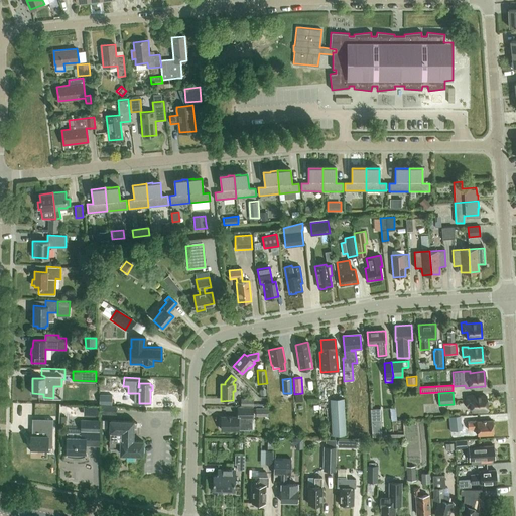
[(112,394),(99,393),(99,405),(111,405),(112,394)]
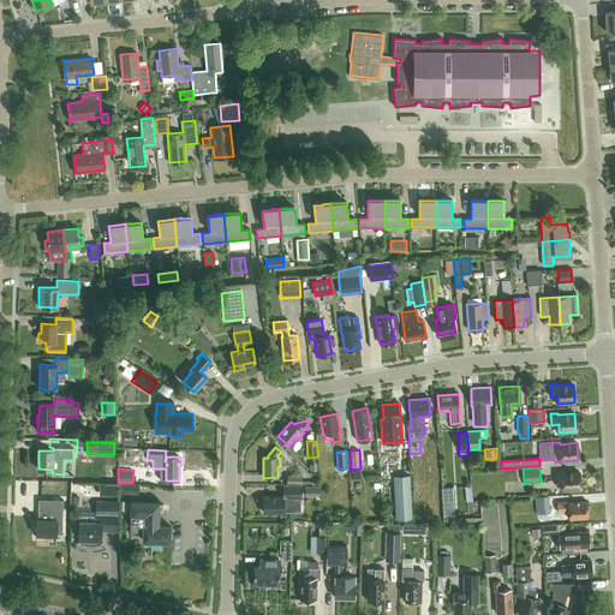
[(562,491),(580,490),(579,472),(561,473),(561,471),(555,472),(556,483),(562,483),(562,491)]
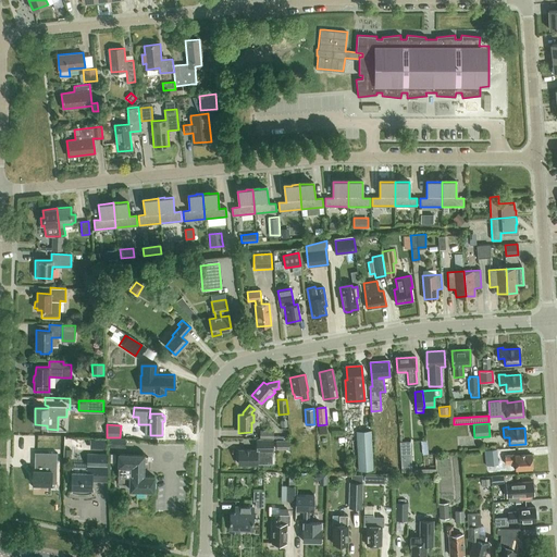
[(355,432),(358,470),(372,469),(369,431),(355,432)]
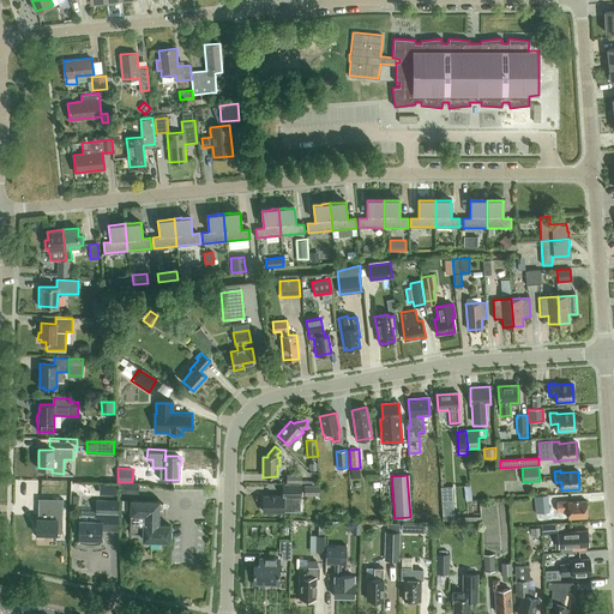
[(118,482),(100,482),(100,494),(118,494),(118,493),(118,482)]
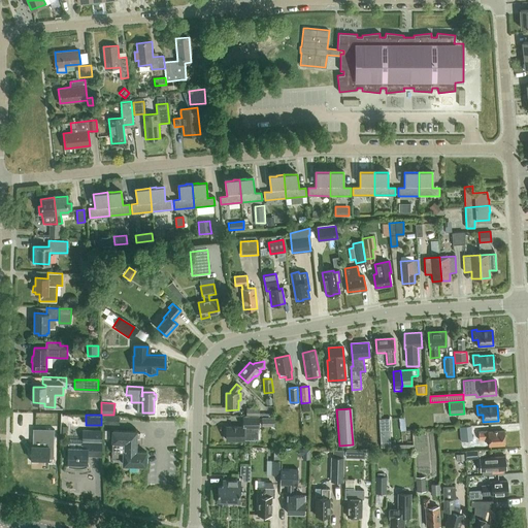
[(119,415),(105,415),(101,415),(101,424),(119,424),(119,415)]
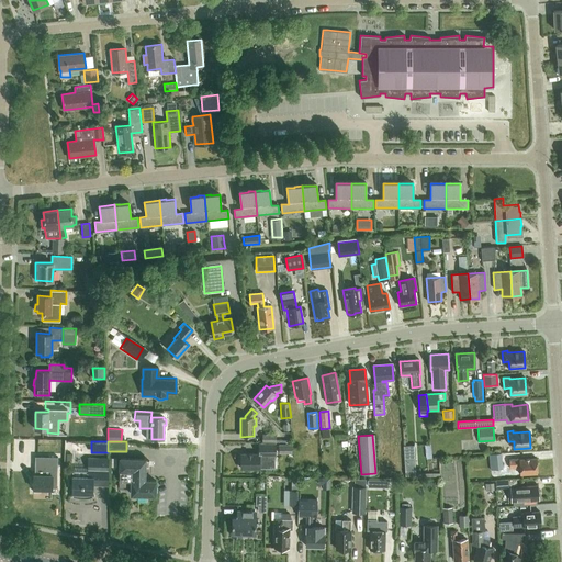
[(258,444),(258,454),(240,454),(240,469),(259,469),(274,468),(274,456),(274,444),(258,444)]
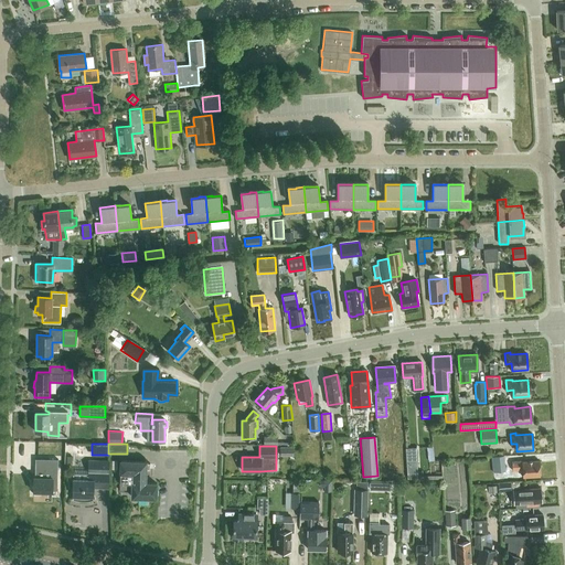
[(295,446),(280,446),(280,456),(294,456),(295,446)]
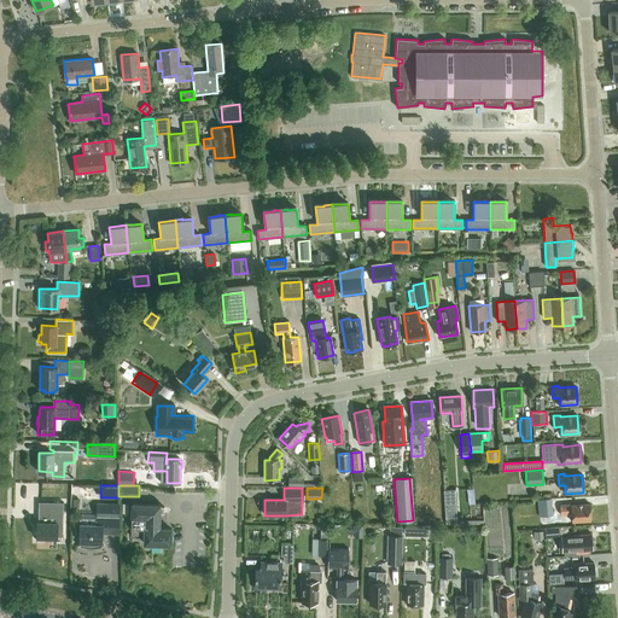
[(461,519),(460,514),(456,516),(455,489),(444,490),(445,524),(483,523),(483,519),(462,519),(461,519)]
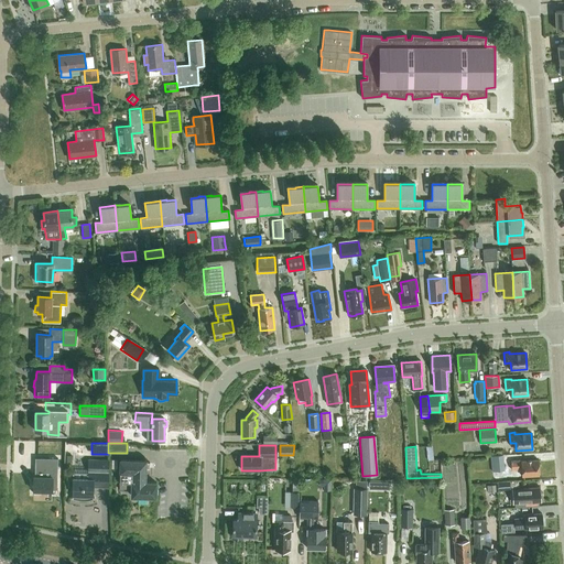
[(505,469),(503,455),(490,456),(491,472),(505,469)]
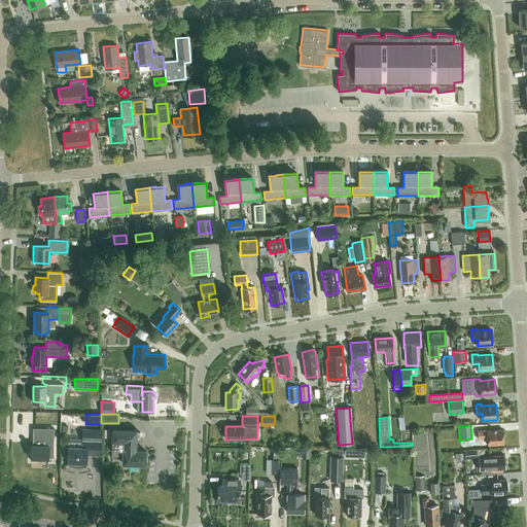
[(32,445),(31,458),(48,459),(48,457),(54,457),(54,428),(32,427),(32,445)]
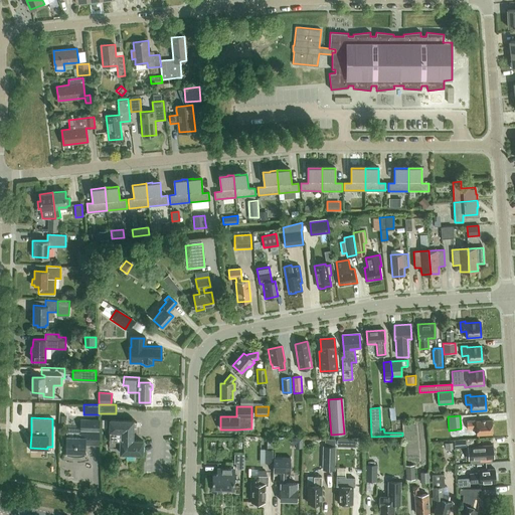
[(99,431),(99,419),(80,418),(80,432),(67,431),(66,452),(65,455),(67,456),(69,456),(72,457),(74,457),(76,457),(78,457),(81,457),(82,456),(86,455),(84,453),(86,453),(86,445),(99,446),(98,431),(99,431)]
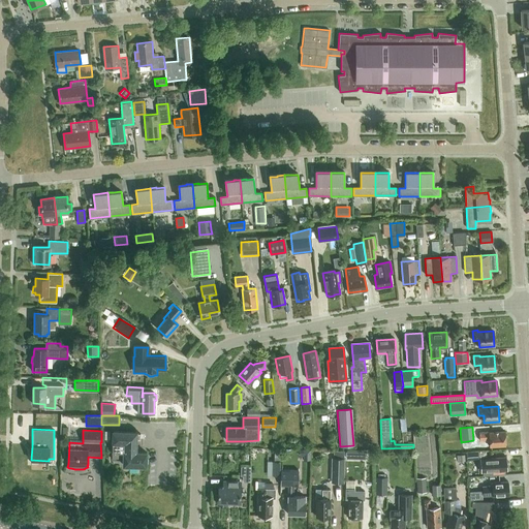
[(490,446),(506,445),(505,430),(489,431),(479,431),(480,440),(490,440),(490,446)]
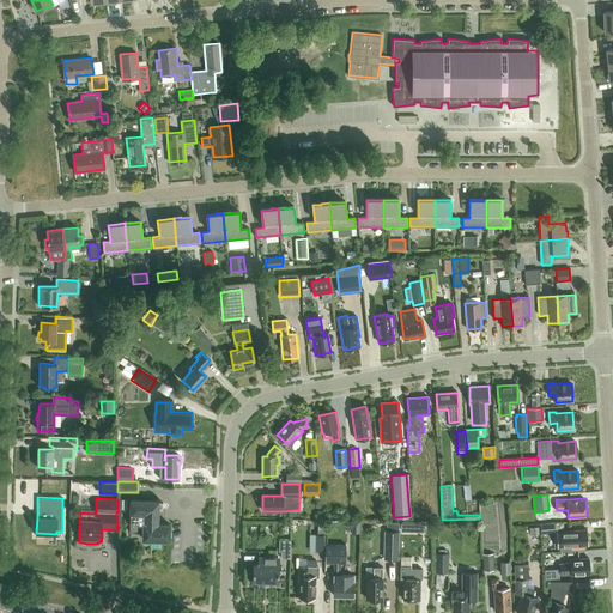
[(163,511),(163,504),(158,503),(158,501),(131,501),(129,533),(144,533),(143,540),(150,540),(150,542),(159,542),(159,540),(169,540),(170,525),(158,525),(158,511),(163,511)]
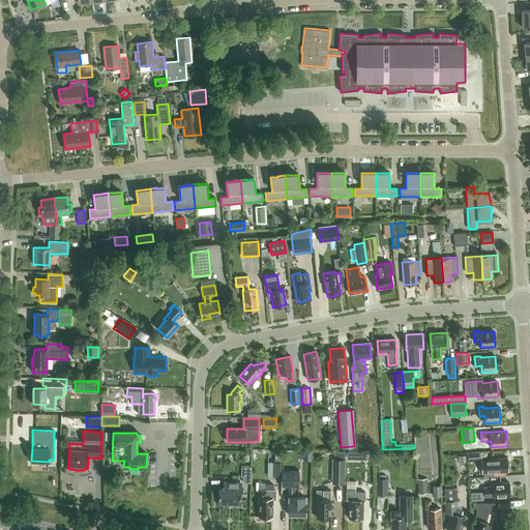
[(299,449),(299,455),(303,455),(303,460),(311,461),(311,449),(299,449)]
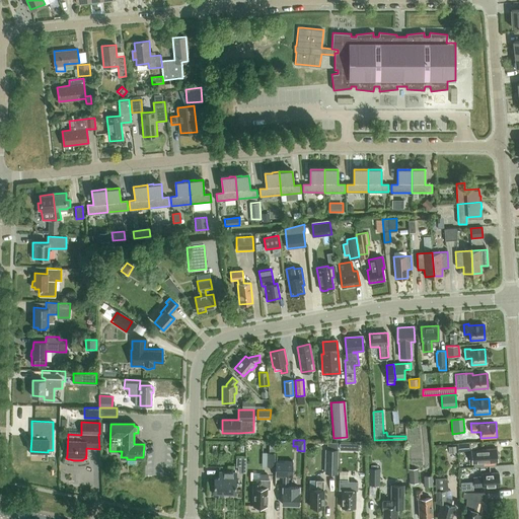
[(468,442),(458,444),(458,451),(469,450),(468,442)]
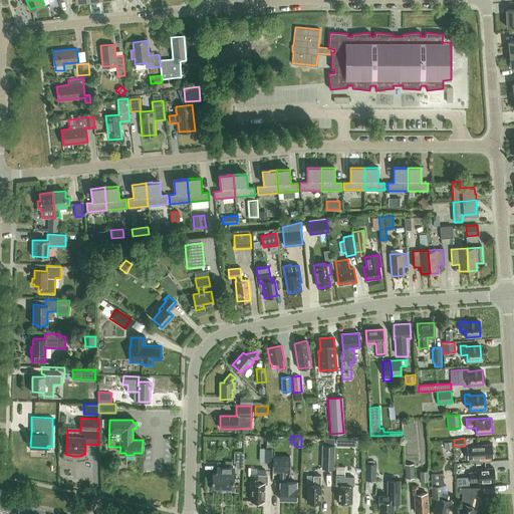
[(493,457),(492,444),(477,445),(477,449),(468,449),(468,458),(469,458),(469,462),(491,461),(491,457),(493,457)]
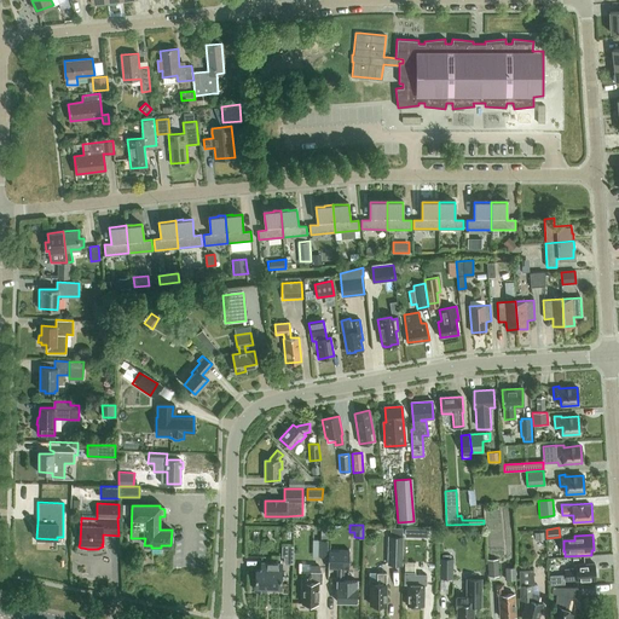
[(403,537),(389,537),(388,563),(403,563),(403,537)]
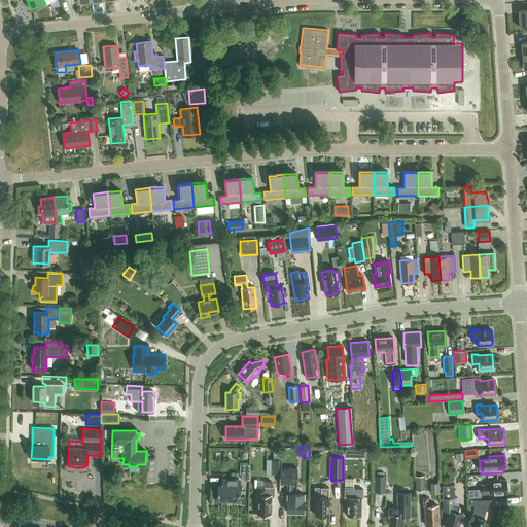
[(240,472),(242,472),(242,480),(249,480),(250,464),(241,464),(240,472)]
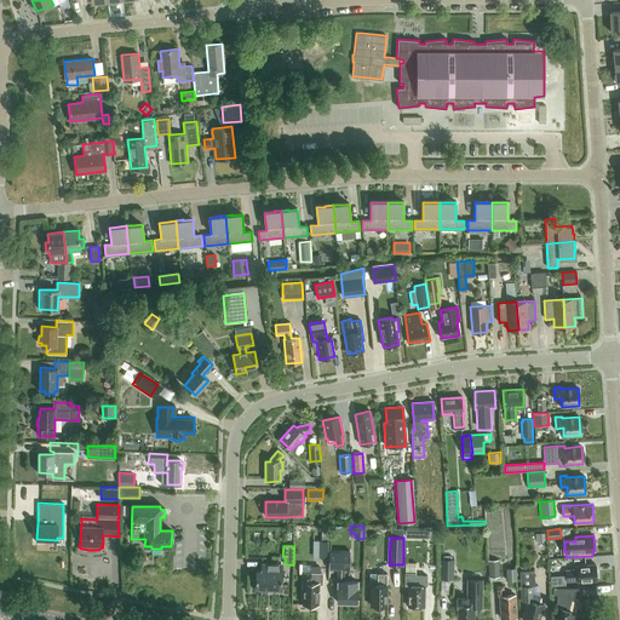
[(328,549),(328,557),(329,557),(329,568),(340,568),(340,580),(338,580),(337,602),(356,603),(357,581),(343,581),(343,569),(354,569),(355,550),(331,550),(331,549),(328,549)]
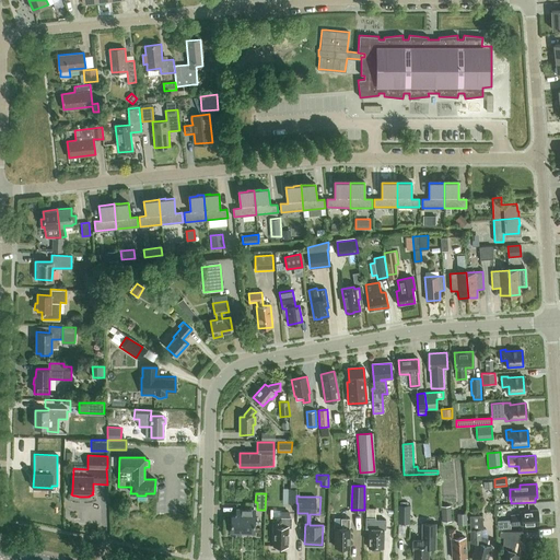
[(409,523),(409,504),(398,503),(397,523),(409,523)]
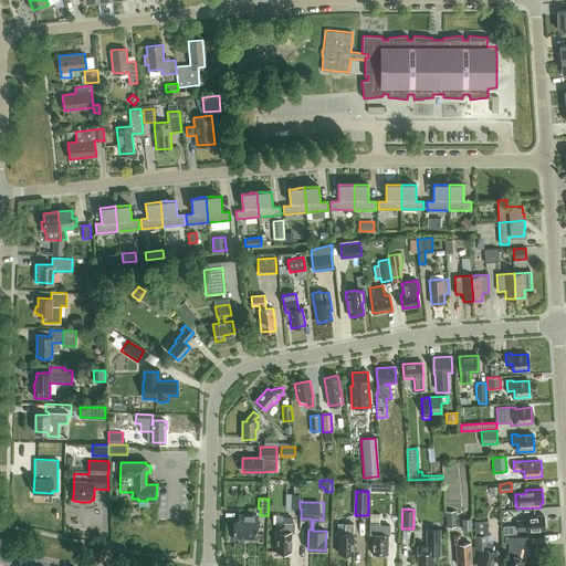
[(447,527),(456,526),(454,511),(446,512),(447,527)]
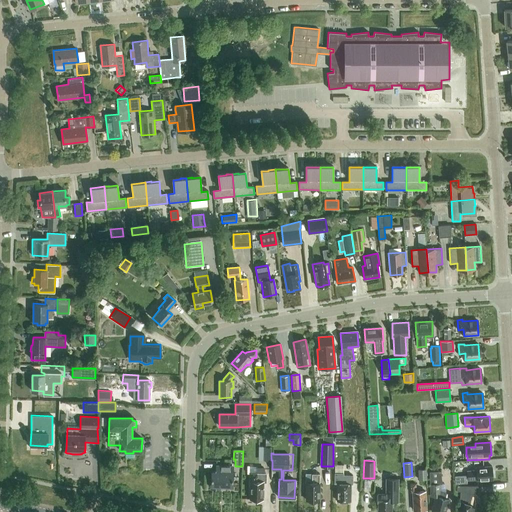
[(343,465),(335,464),(335,473),(334,473),(334,483),(337,483),(337,501),(342,501),(342,502),(349,502),(349,501),(350,501),(350,484),(353,484),(353,475),(342,475),(342,473),(343,473),(343,465)]
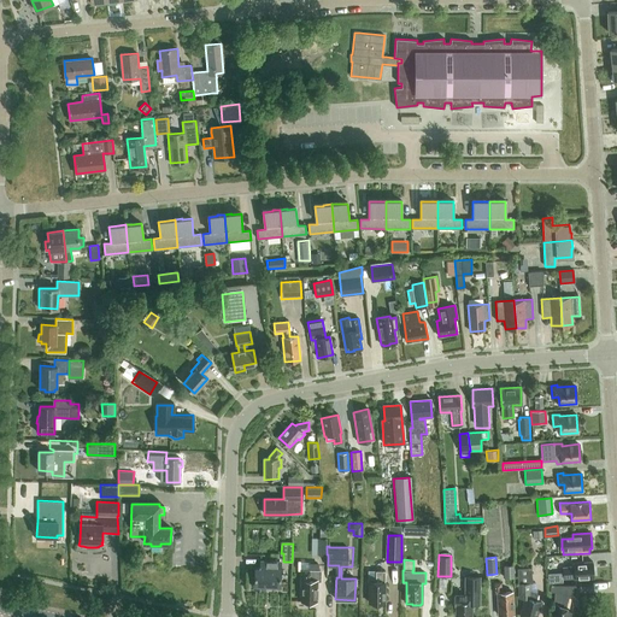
[(263,560),(262,569),(254,568),(254,588),(265,588),(265,585),(280,585),(281,562),(263,560)]
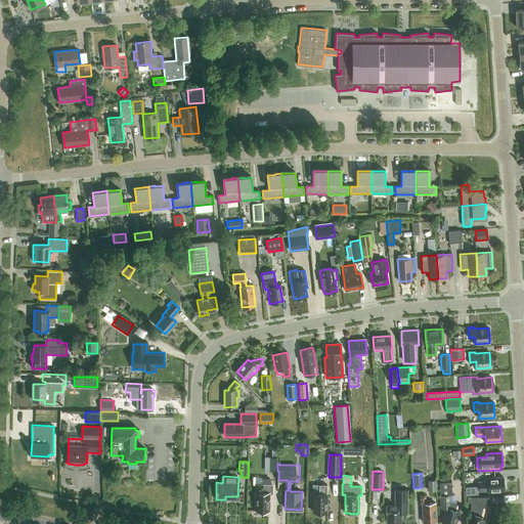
[(479,482),(479,483),(479,491),(488,490),(488,491),(497,490),(504,490),(503,477),(496,477),(487,478),(488,482),(479,482)]
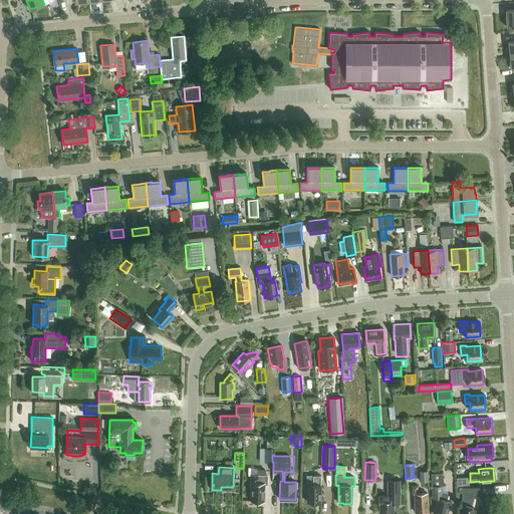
[(265,475),(265,469),(257,469),(257,474),(251,474),(250,482),(250,484),(249,485),(249,488),(251,489),(250,501),(252,501),(253,502),(258,502),(259,501),(264,501),(264,484),(267,484),(267,474),(265,475)]
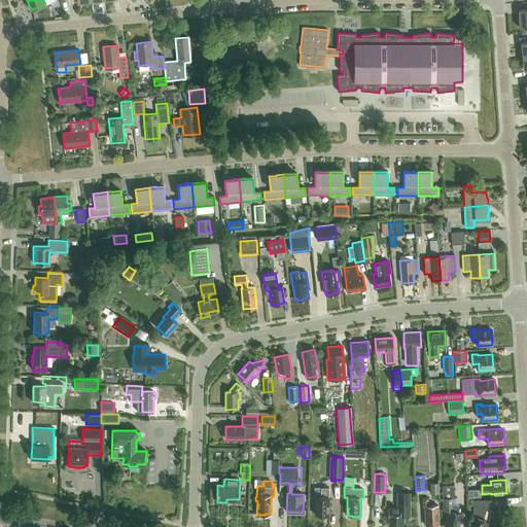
[(441,493),(440,482),(430,483),(431,493),(441,493)]
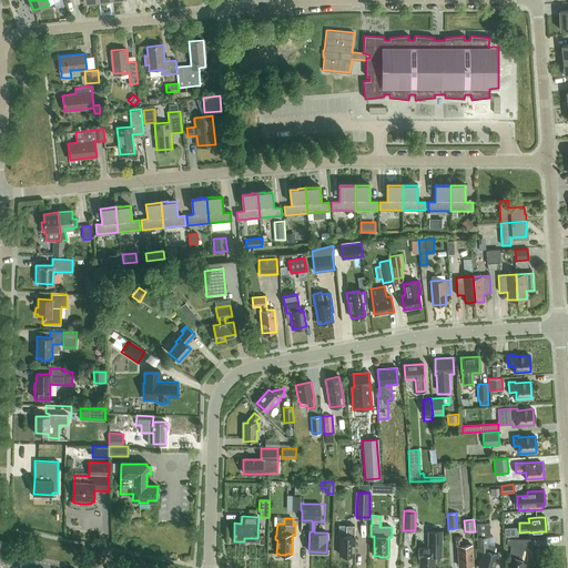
[(489,537),(489,528),(489,523),(476,524),(477,537),(476,537),(477,550),(483,549),(478,567),(479,567),(493,567),(495,563),(497,554),(493,553),(494,549),(487,547),(487,537),(489,537)]
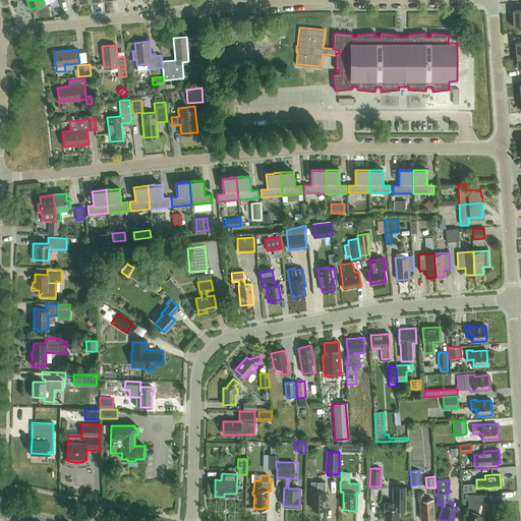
[(325,482),(317,481),(316,490),(308,490),(308,500),(311,500),(311,509),(312,509),(313,510),(317,510),(320,509),(325,509),(325,490),(325,482)]
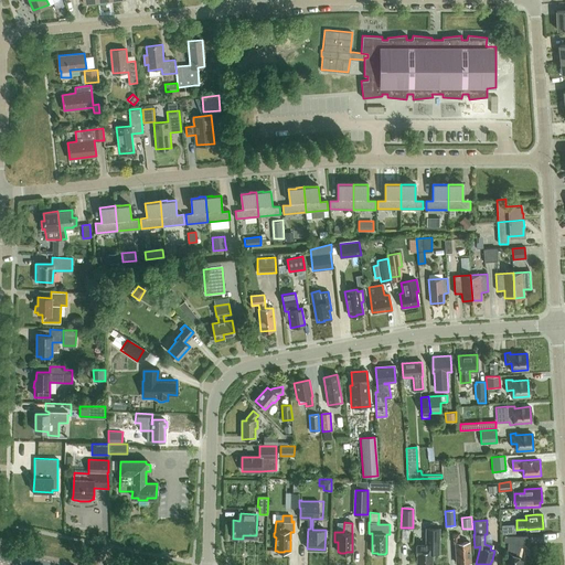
[(425,545),(415,545),(415,553),(417,553),(417,563),(432,563),(432,552),(439,552),(439,529),(426,529),(425,545)]
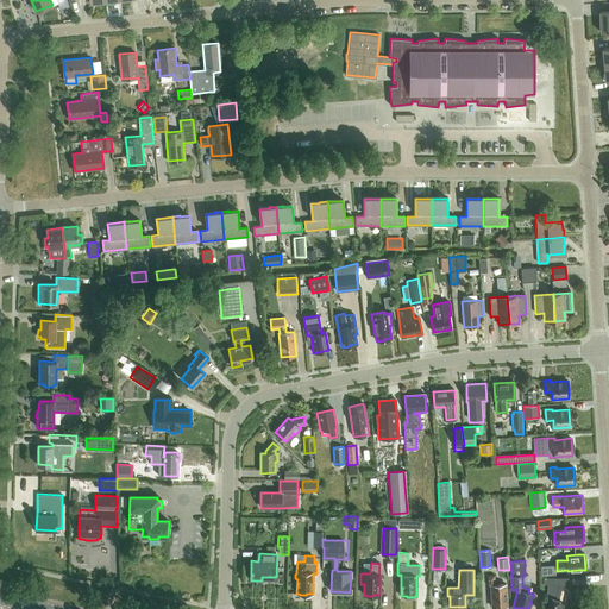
[(507,607),(506,584),(495,584),(494,575),(488,576),(488,585),(490,585),(491,608),(507,607)]
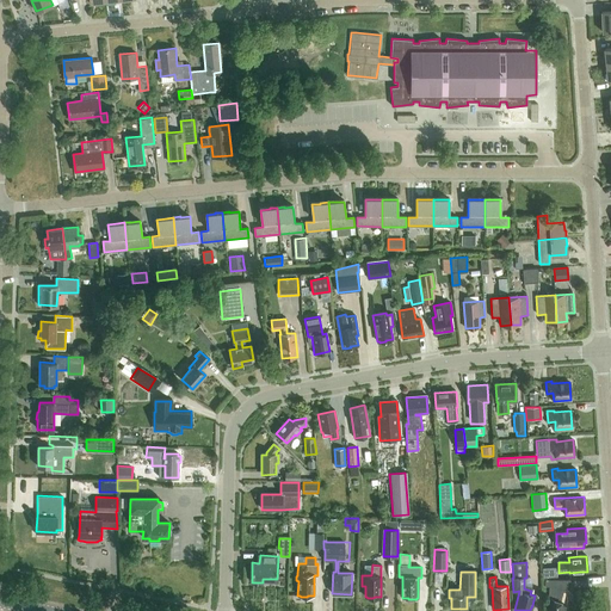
[(569,590),(571,579),(545,579),(544,586),(549,586),(548,599),(550,599),(545,610),(562,610),(566,600),(567,590),(569,590)]
